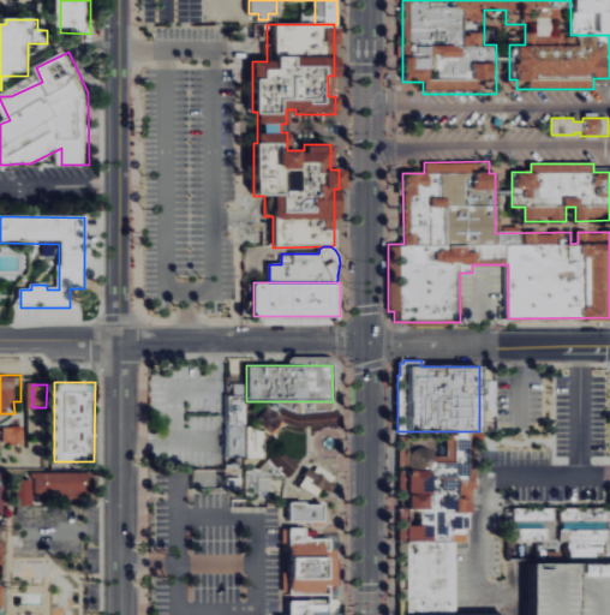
[(246,455),(228,455),(227,395),(246,395),(246,401),(246,425),(246,455)]
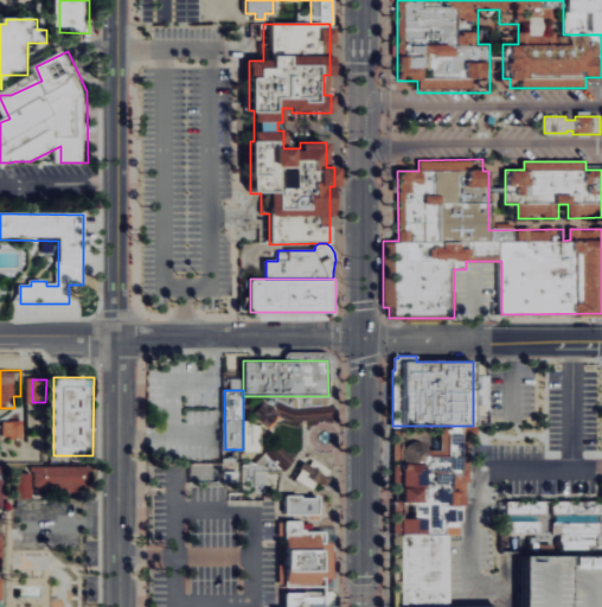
[(332,395),(332,407),(334,407),(335,417),(293,421),(280,416),(270,429),(253,414),(261,402),(261,396),(328,396),(332,395)]
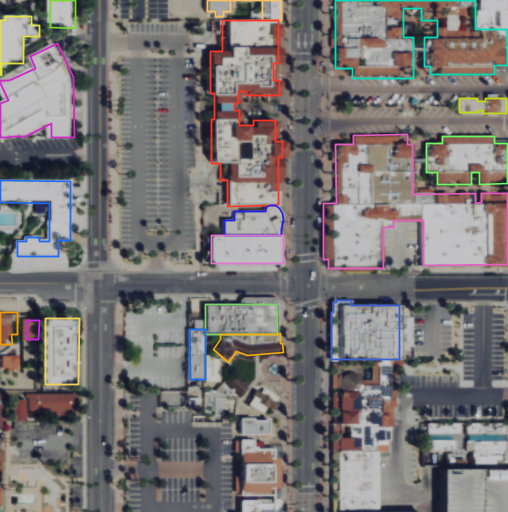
[(24,354),(7,354),(8,366),(24,365),(24,354)]
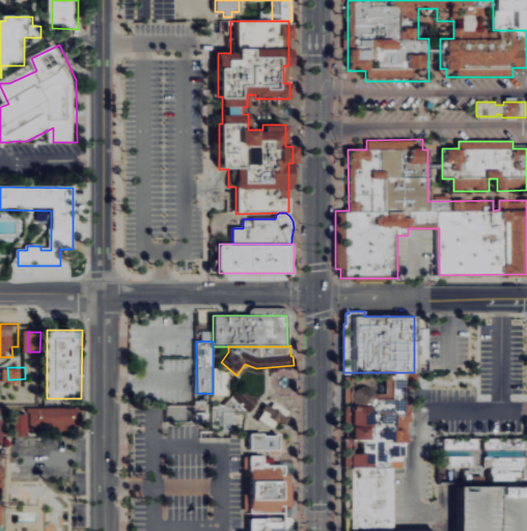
[(228,395),(213,395),(213,393),(213,367),(223,367),(223,372),(228,372),(228,395)]
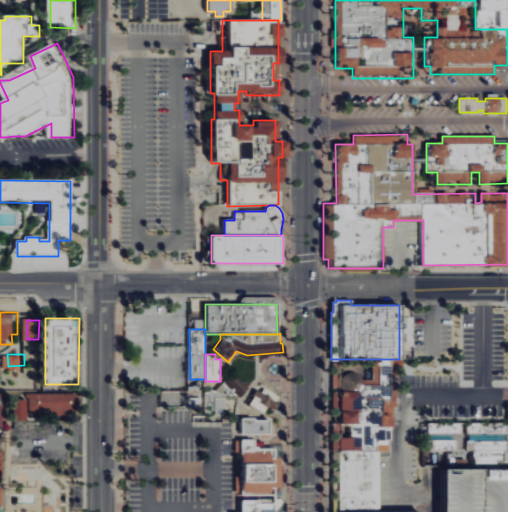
[(333,451),(333,429),(339,429),(338,413),(333,413),(333,396),(339,396),(339,388),(333,388),(333,363),(381,363),(381,359),(399,359),(402,359),(402,369),(395,369),(395,406),(388,406),(388,416),(392,416),(392,427),(389,427),(389,451),(378,451),(333,451)]
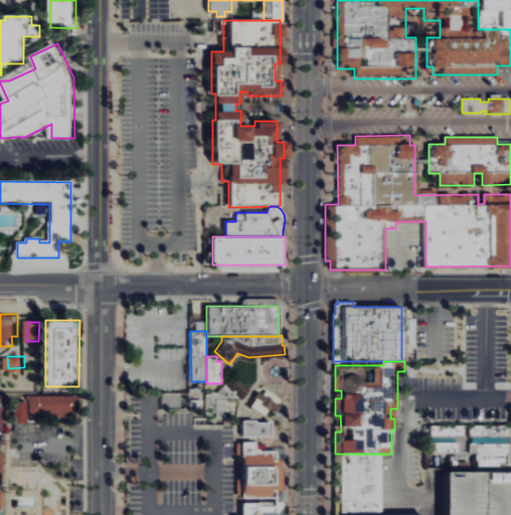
[(250,389),(240,401),(239,399),(226,399),(226,417),(206,417),(206,391),(211,391),(216,393),(233,374),(250,389)]
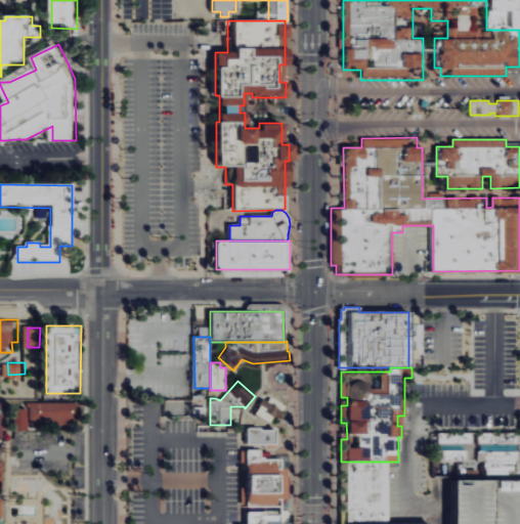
[(270,422),(256,413),(258,410),(256,408),(262,397),(268,400),(271,396),(287,404),(284,410),(287,412),(283,420),(274,415),(270,422)]
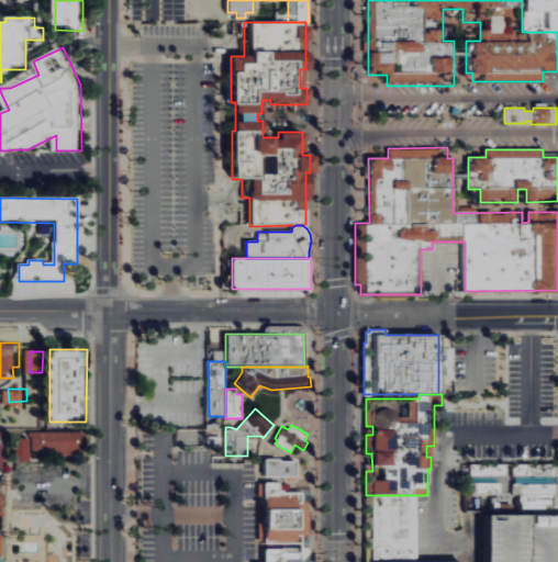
[(21,457),(91,457),(90,430),(34,431),(34,437),(21,437),(21,457)]
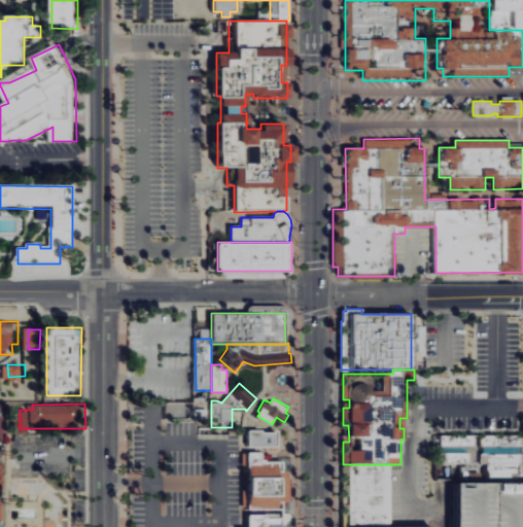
[(0,409),(0,441),(11,441),(10,410),(0,409)]
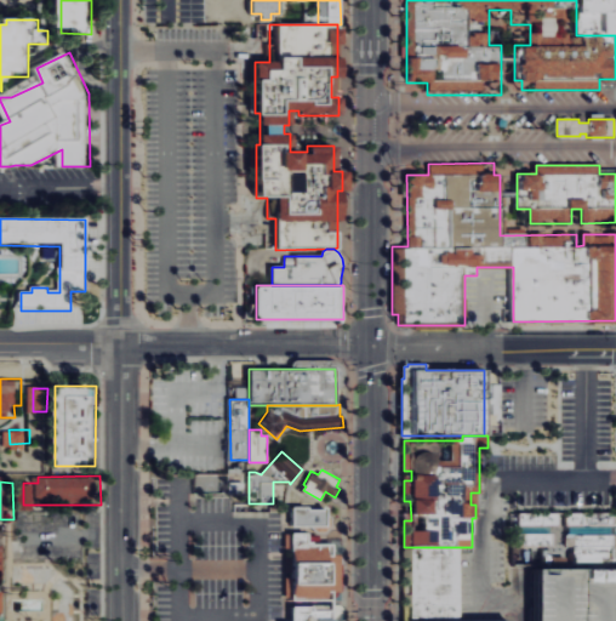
[(244,482),(244,493),(229,493),(229,482),(244,482)]
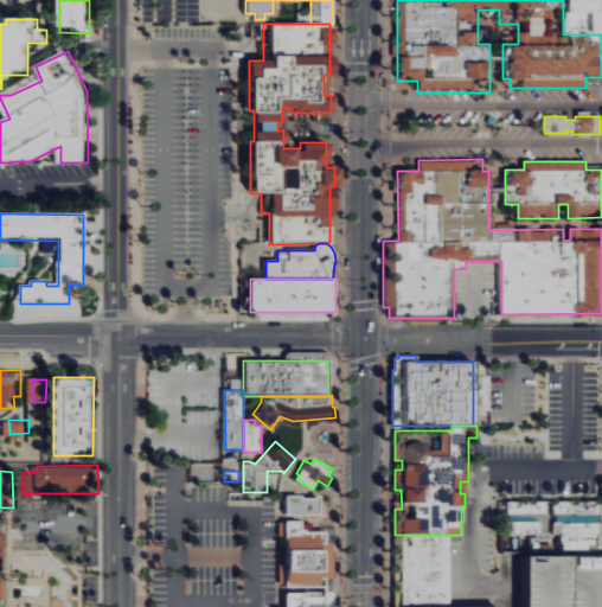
[(285,496),(285,515),(303,515),(311,521),(319,521),(325,515),(325,505),(319,500),(319,496),(285,496)]
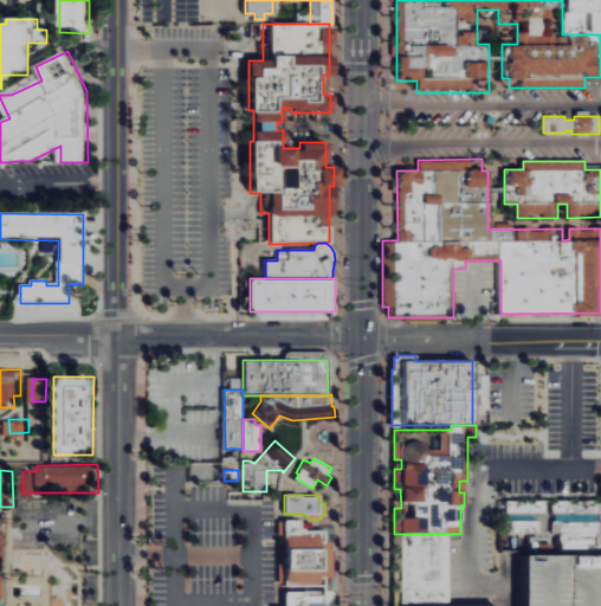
[(598,501),(598,545),(588,545),(588,548),(529,549),(529,533),(501,533),(501,513),(508,513),(508,501),(598,501)]
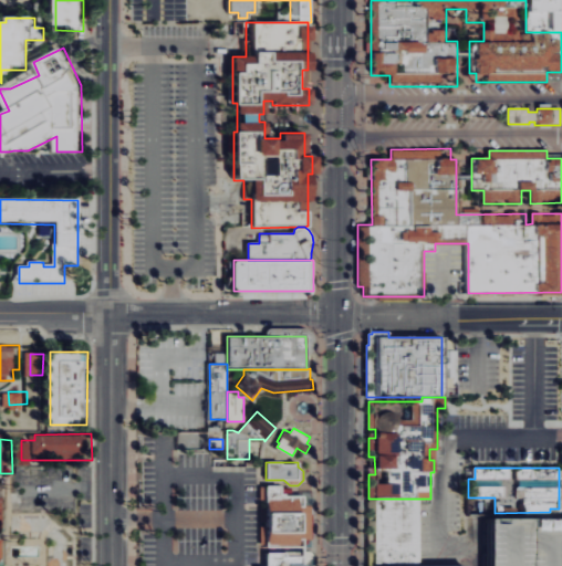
[(0,484),(0,530),(10,530),(9,484),(0,484)]
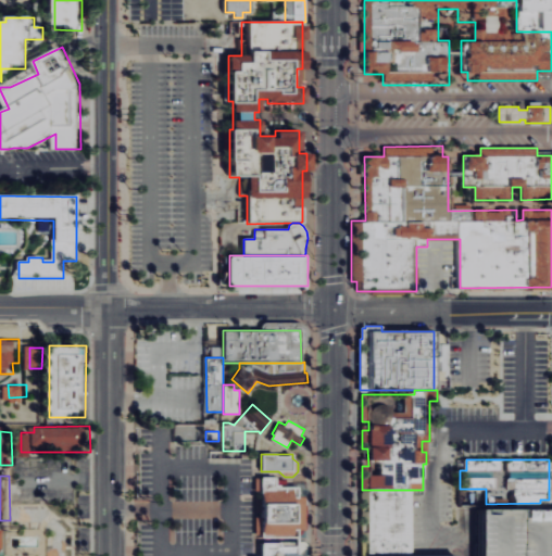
[(261,538),(297,538),(297,530),(308,530),(308,483),(298,483),(298,487),(279,487),(279,483),(276,483),(276,478),(255,478),(255,534),(261,534),(261,538)]
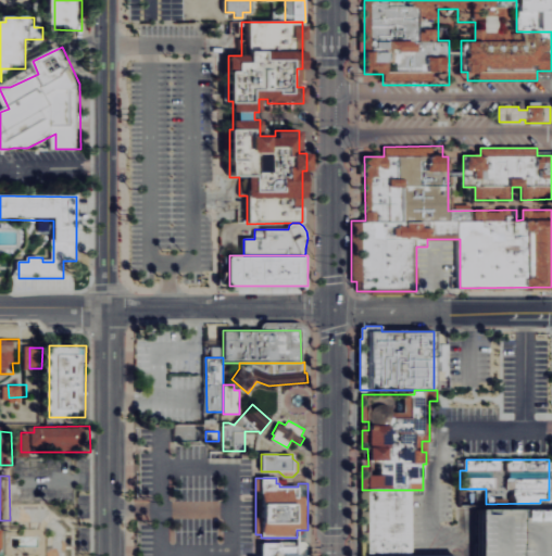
[(411,553),(411,490),(362,490),(362,553),(411,553)]
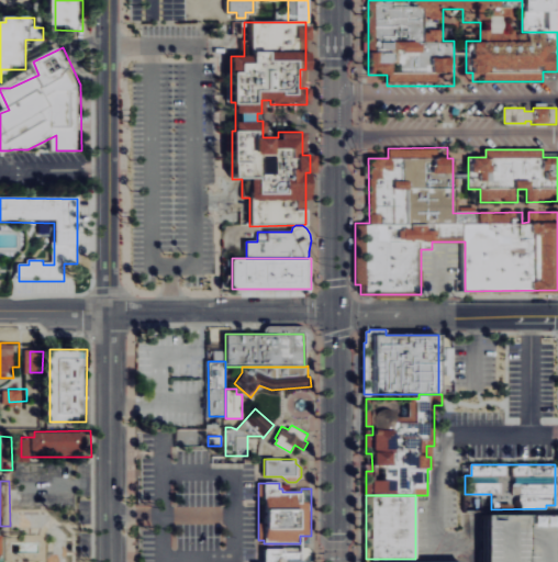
[(557,515),(483,515),(483,561),(557,561),(557,515)]
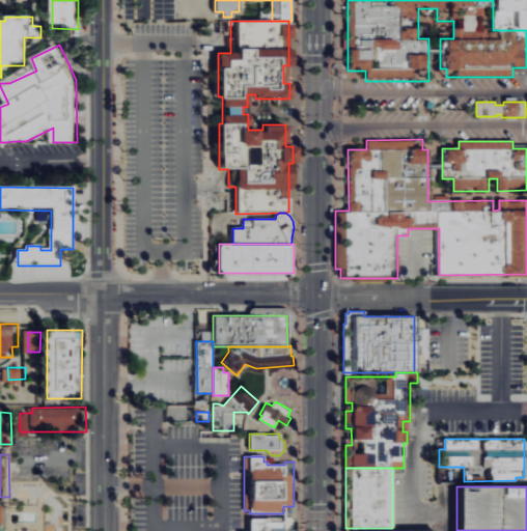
[(293,530),(293,521),(289,518),(249,518),(249,530),(293,530)]
